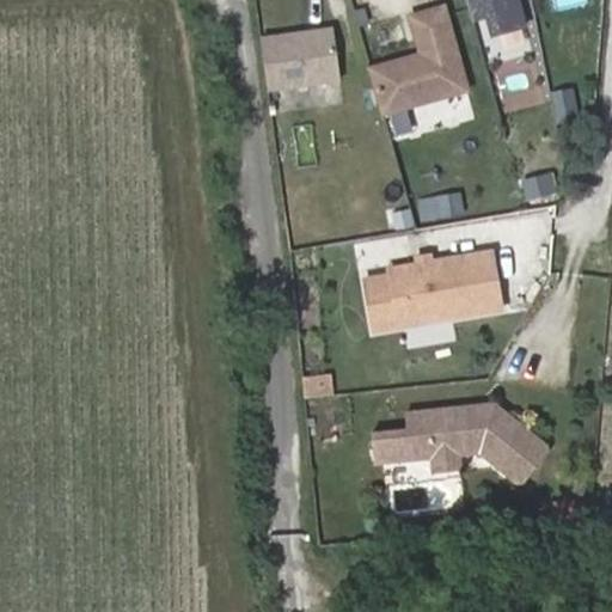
[(531,25),(524,0),(472,0),(478,20),(485,19),(490,36),(531,25)]
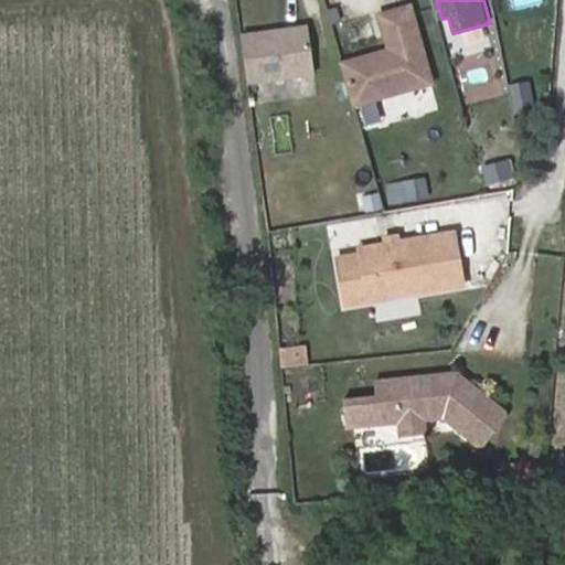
[(356,99),(433,80),(412,4),(382,13),(392,49),(347,62),(356,99)]
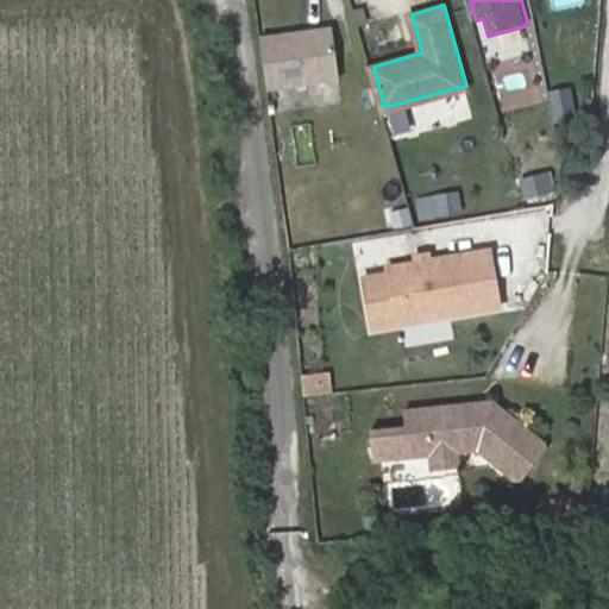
[(340,29),(269,37),(275,87),(346,79),(340,29)]
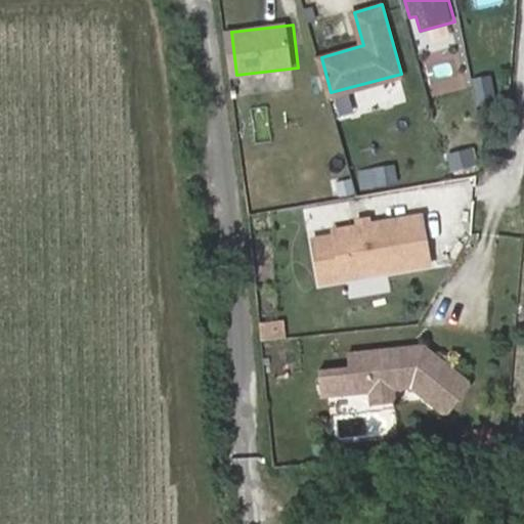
[(375,172),(378,188),(397,185),(394,169),(375,172)]
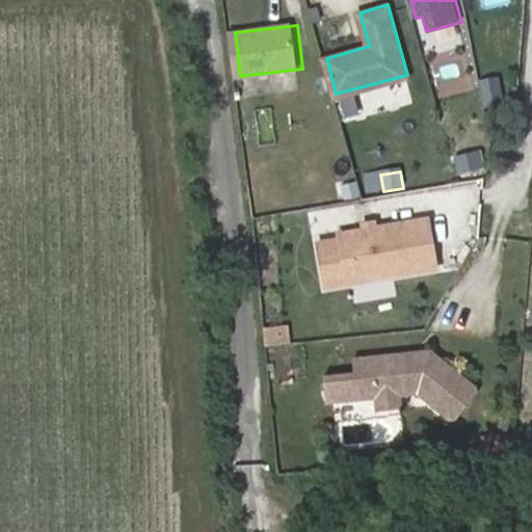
[(344,234),(322,237),(329,281),(440,263),(431,214),(343,229),(344,234)]
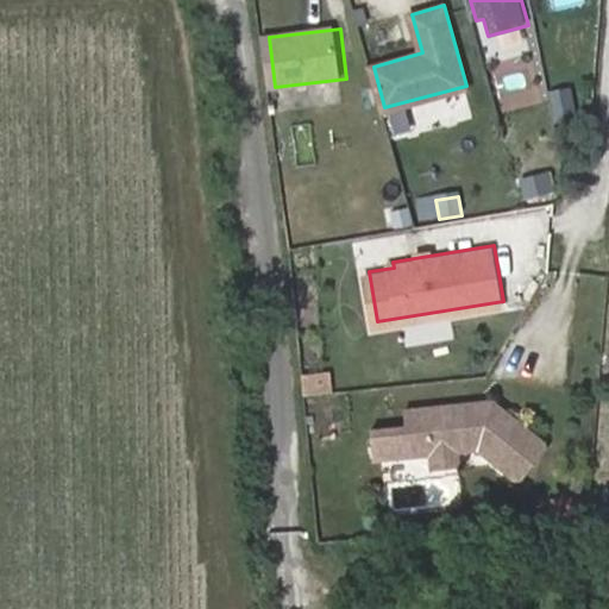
[(301,396),(331,394),(328,371),(299,374),(301,396)]
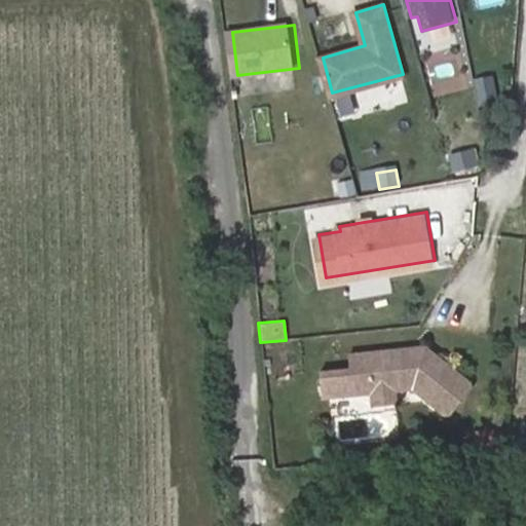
[(425,343),(351,352),(355,390),(416,383),(448,409),(455,408),(473,386),(472,379),(425,343)]
